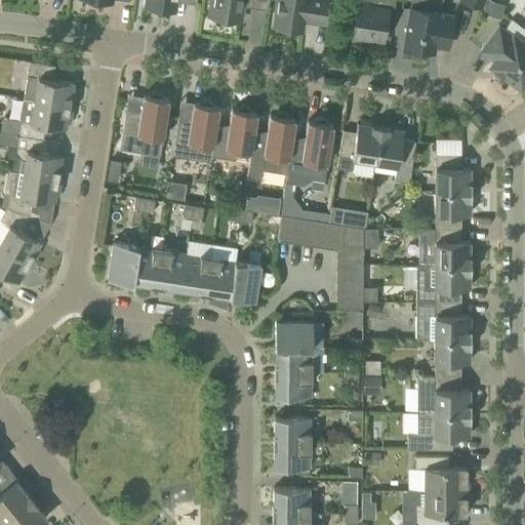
[(145,0),(144,5),(176,10),(177,0),(145,0)]
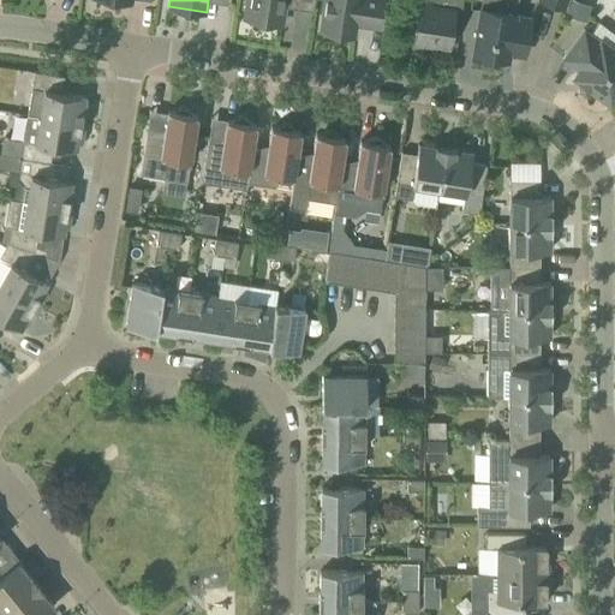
[(246,0),(245,18),(282,24),(286,0),(246,0)]
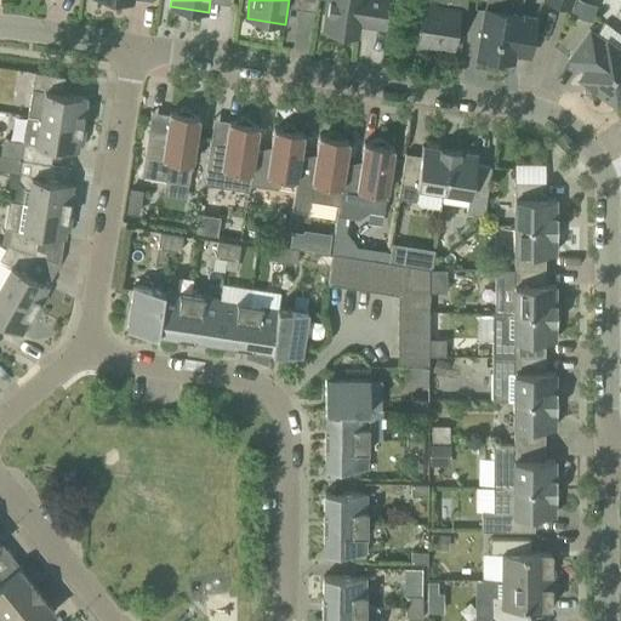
[(383,27),(387,0),(328,0),(324,30),(358,35),(360,17),(368,18),(366,24),(383,27)]
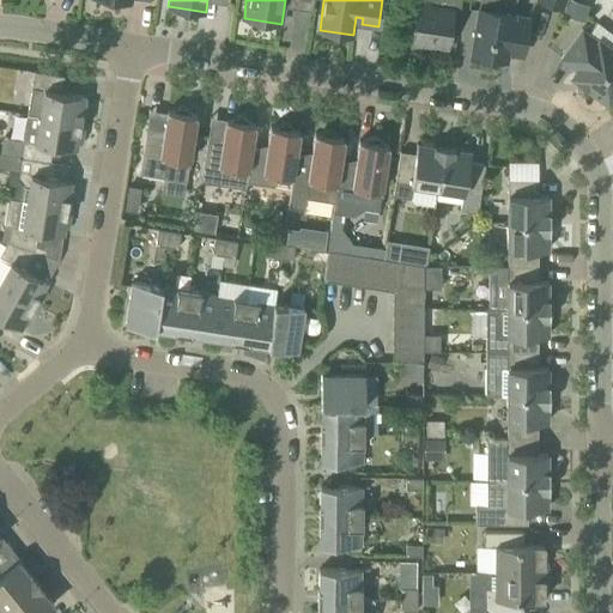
[(522,54),(528,17),(514,14),(515,0),(479,0),(471,53),(505,59),(507,52),(522,54)]
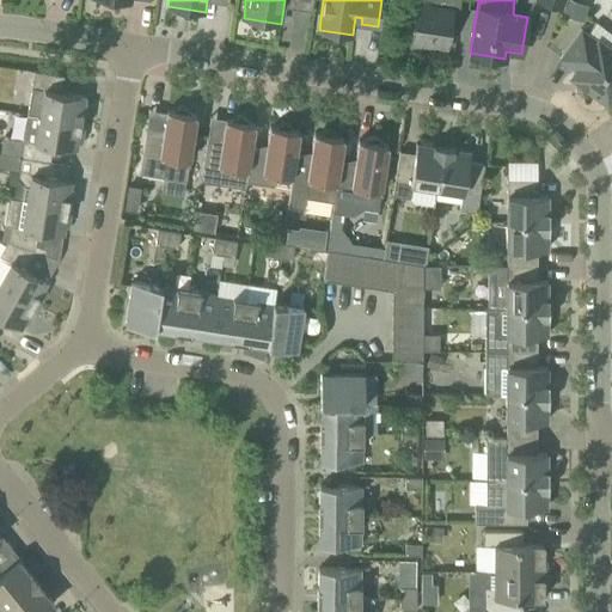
[(563,0),(562,6),(560,13),(583,22),(589,6),(571,0),(563,0)]
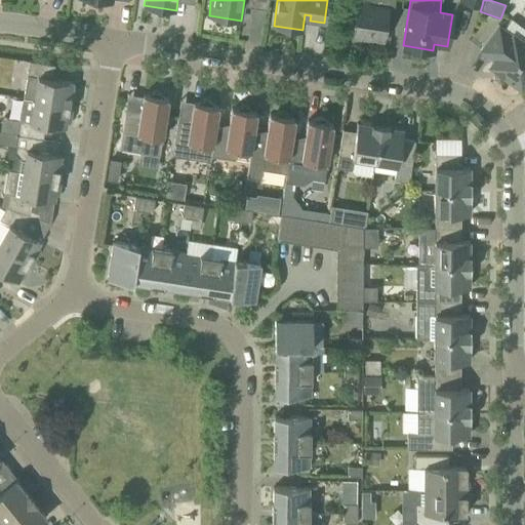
[(381,38),(387,6),(349,1),(347,15),(356,16),(353,38),(369,40),(369,37),(381,38)]
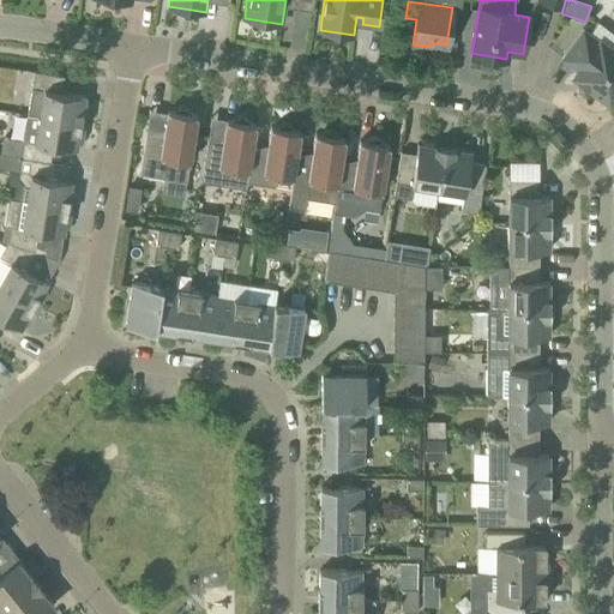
[(613,31),(600,22),(590,34),(583,28),(561,58),(577,68),(571,77),(577,80),(577,84),(583,89),(584,91),(590,90),(611,106),(613,98),(613,31)]
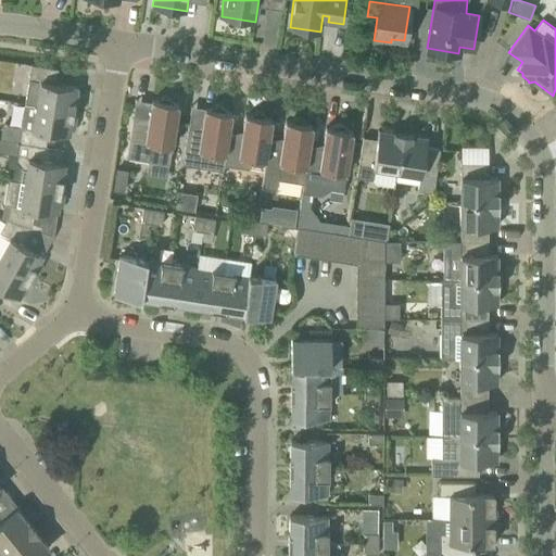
[(77,111),(79,93),(76,93),(77,87),(57,83),(59,68),(32,64),(25,103),(77,111)]
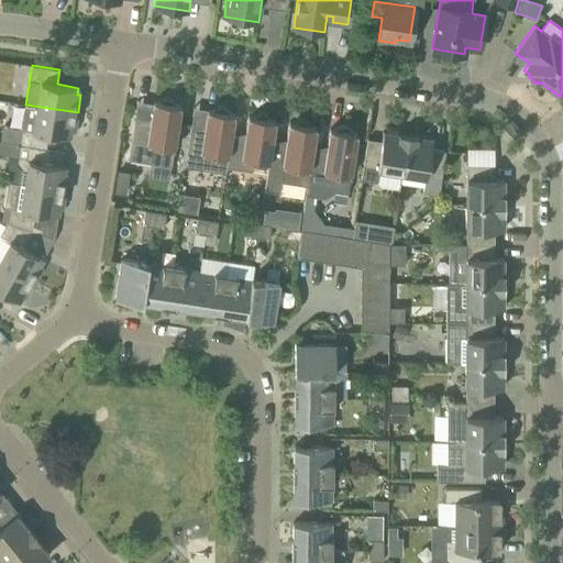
[(176,103),(172,99),(165,98),(159,101),(154,100),(151,122),(134,120),(129,159),(172,166),(175,142),(176,142),(179,139),(180,138),(181,132),(180,131),(177,125),(180,105),(176,103)]
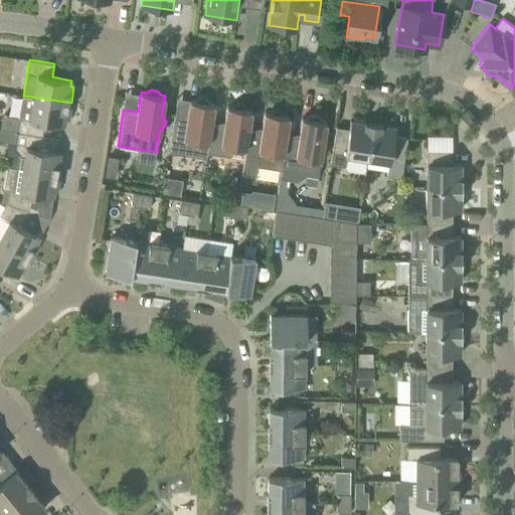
[(23,96),(20,117),(17,131),(42,135),(45,122),(64,125),(65,119),(68,119),(71,103),(23,96)]
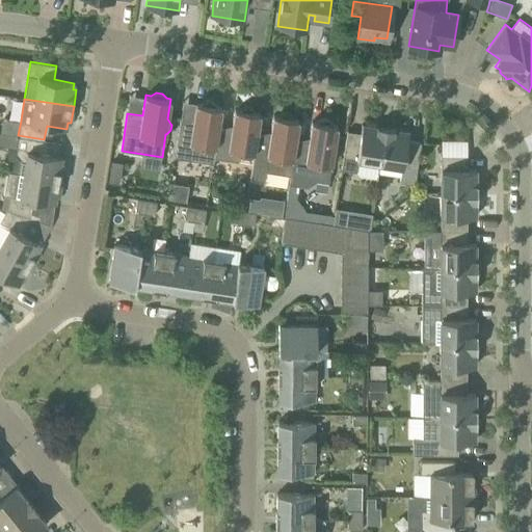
[(213,163),(214,157),(218,128),(221,107),(217,106),(213,101),(207,100),(202,104),(196,103),(193,124),(180,122),(175,157),(213,163)]
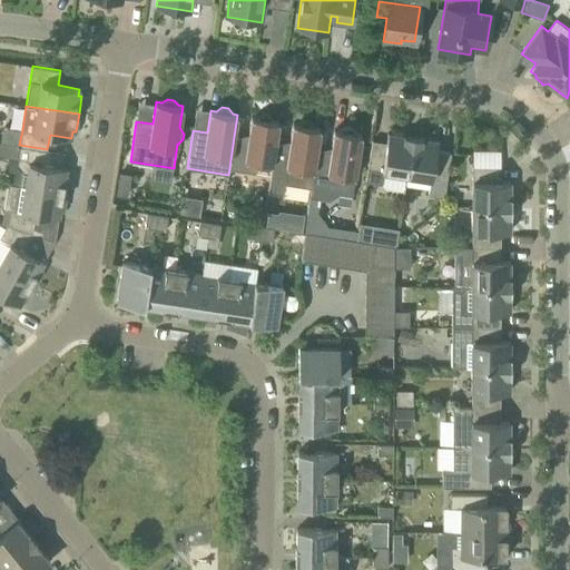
[(258,163),(272,165),(276,144),(279,121),(274,120),(269,115),(263,114),(257,118),(252,117),(248,139),(234,137),(229,168),(254,173),(257,170),(258,163)]
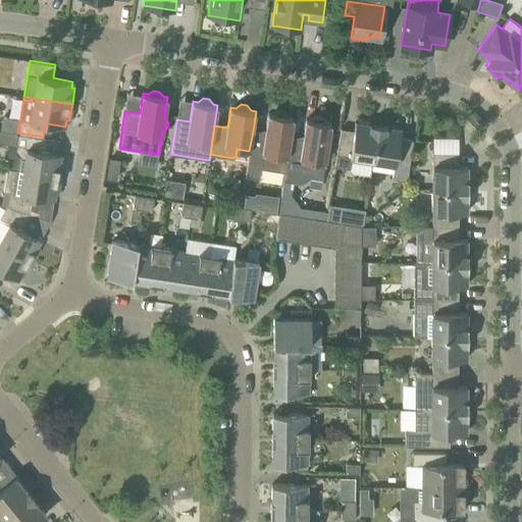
[(289,116),(284,111),(278,110),(273,113),(268,113),(265,134),(253,132),(249,151),(246,175),(257,177),(259,175),(260,168),(284,171),(291,138),(294,116),(289,116)]
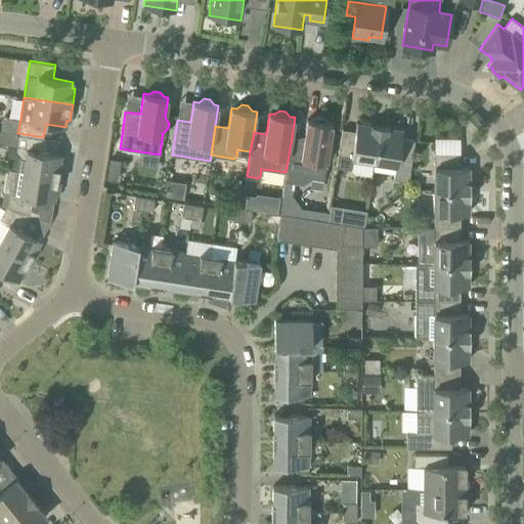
[(328,122),(323,118),(317,117),(312,120),(307,119),(304,140),(292,138),(286,172),(285,181),(303,183),(311,177),(324,179),(326,163),(333,123),(328,122)]
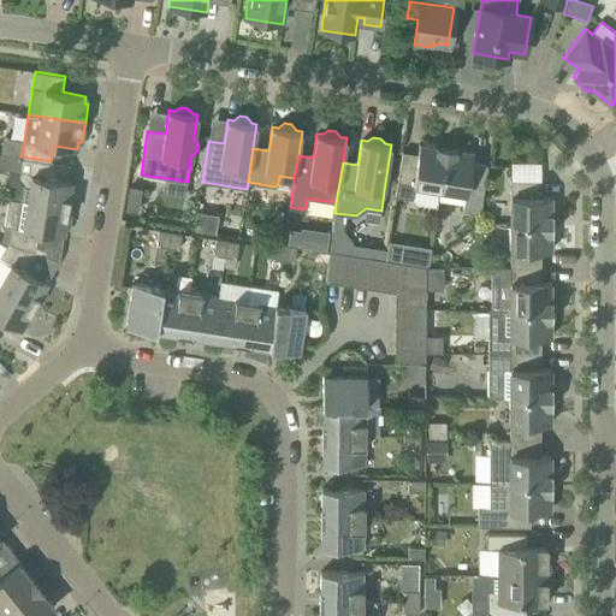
[(437,147),(419,144),(418,153),(402,150),(395,196),(413,199),(416,203),(438,207),(440,188),(446,148),(438,147),(438,146),(437,146),(437,147)]
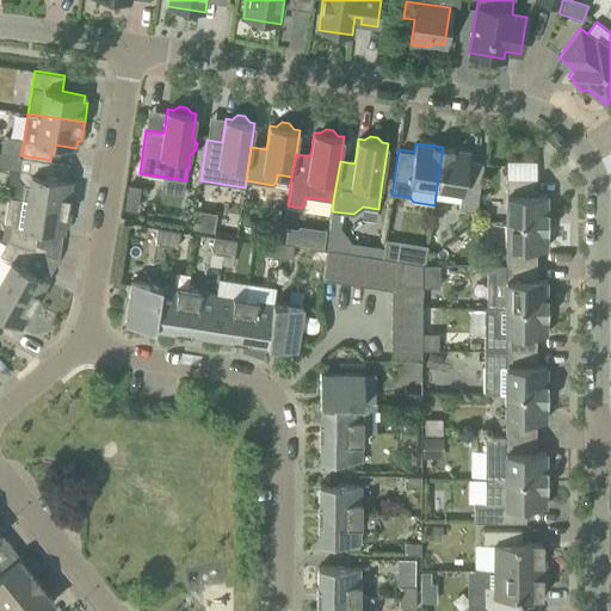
[(452,148),(454,147),(451,147),(451,148),(443,147),(437,186),(462,191),(458,208),(476,211),(483,164),(468,161),(469,152),(452,148)]
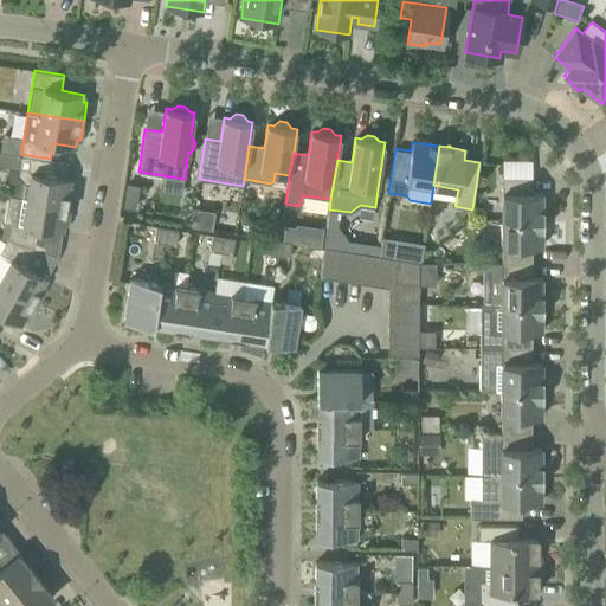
[(20,154),(18,174),(25,184),(28,184),(26,199),(70,205),(73,186),(70,186),(71,179),(47,175),(50,159),(20,154)]
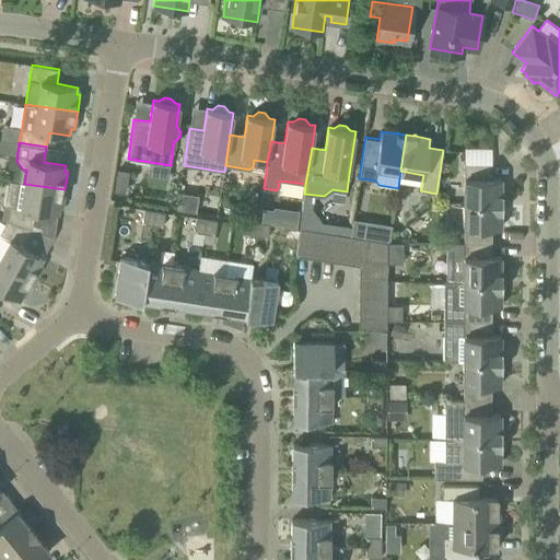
[(464,202),(501,203),(501,178),(492,178),(492,163),(464,163),(464,202)]
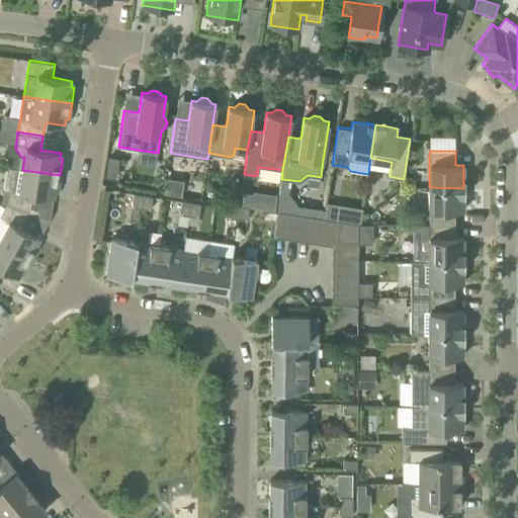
[(108,156),(105,176),(115,178),(118,157),(108,156)]
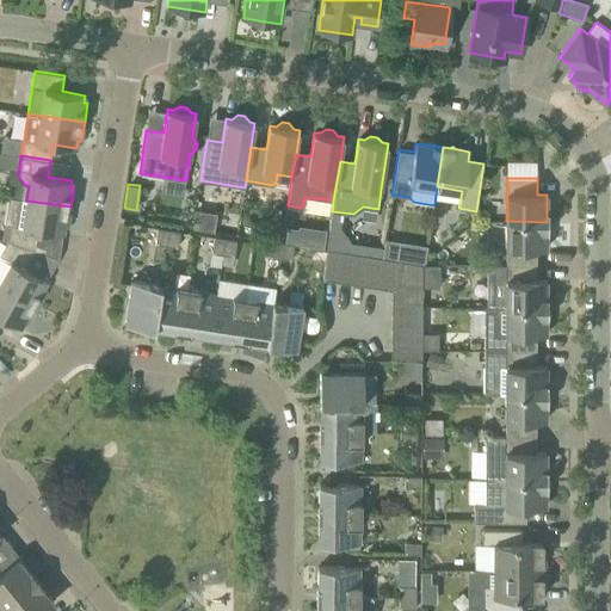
[(68,227),(71,207),(26,201),(8,197),(5,223),(10,224),(7,240),(36,251),(39,229),(63,233),(65,226),(68,227)]
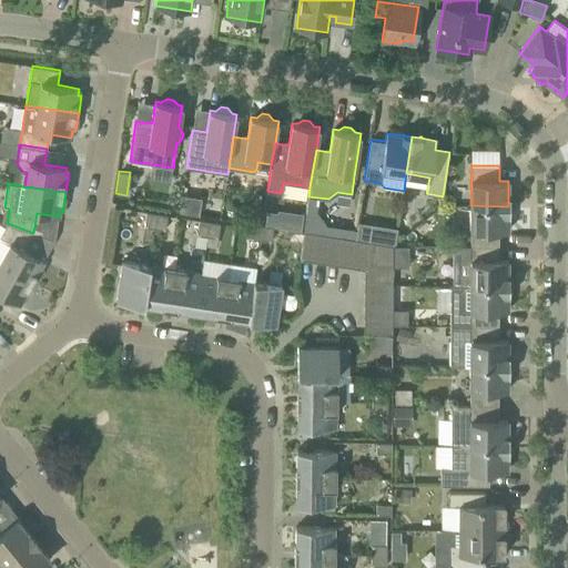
[(499,231),(508,231),(508,206),(470,205),(470,246),(499,246),(499,231)]
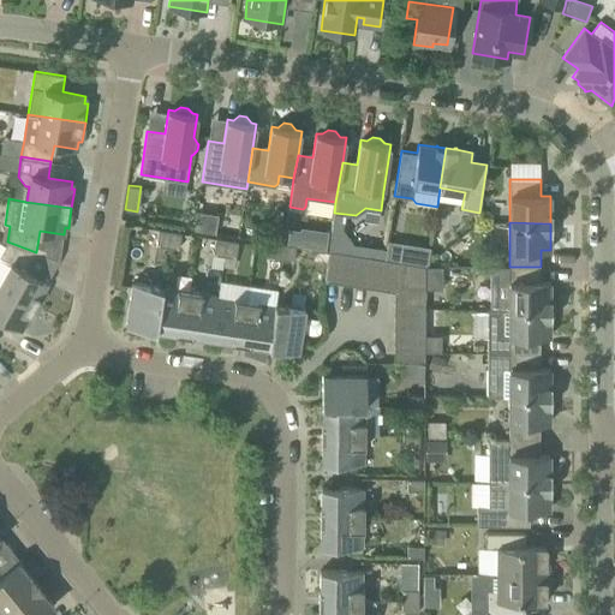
[(288,226),(286,243),(298,244),(300,227),(288,226)]
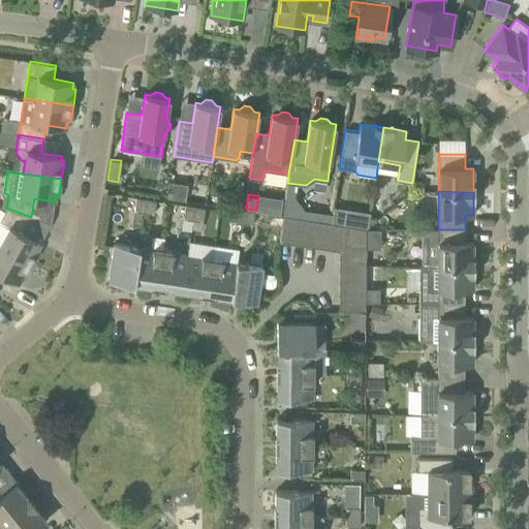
[(145,213),(147,198),(136,197),(134,211),(145,213)]
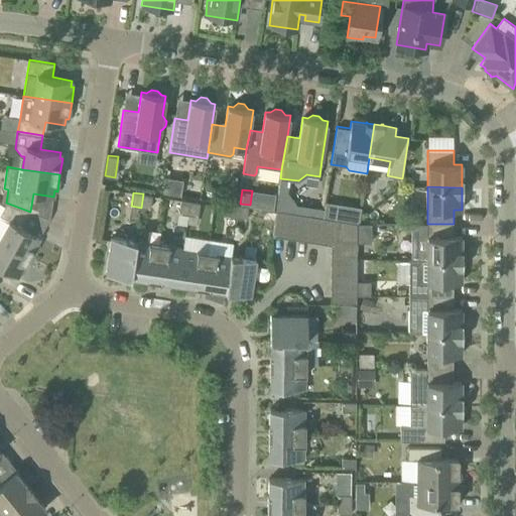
[(150,209),(152,196),(143,194),(141,208),(150,209)]
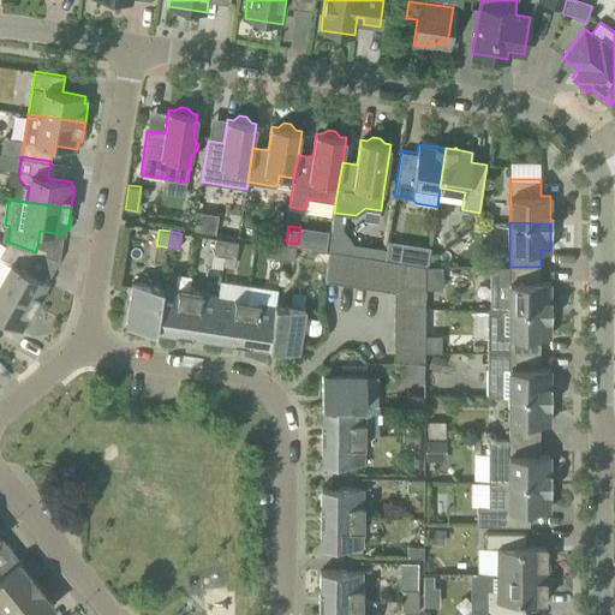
[(225,256),(227,240),(216,238),(214,255),(225,256)]
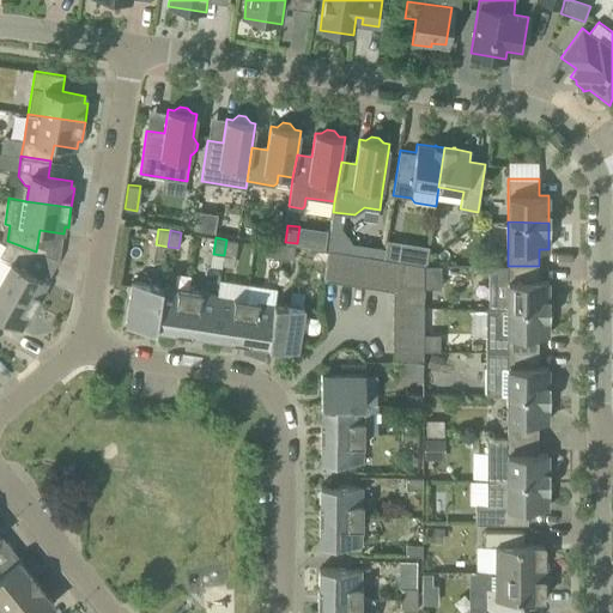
[(235,256),(237,241),(226,240),(224,255),(235,256)]
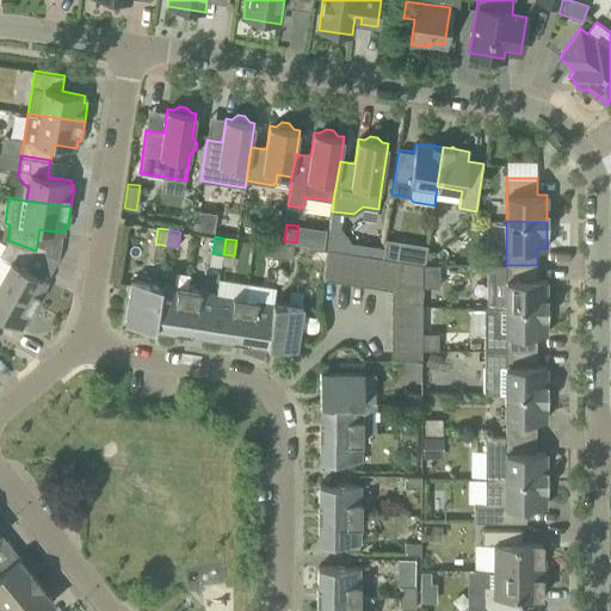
[(380,255),(382,241),(365,239),(363,253),(380,255)]
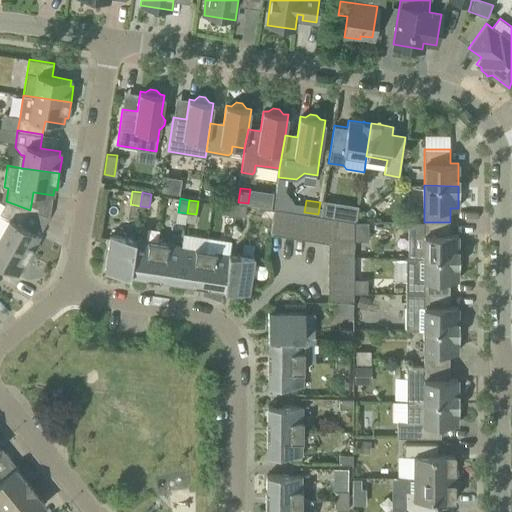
[(0,213),(8,218),(0,233),(0,239),(31,256),(39,242),(36,240),(39,235),(22,225),(30,210),(6,201),(0,213)]
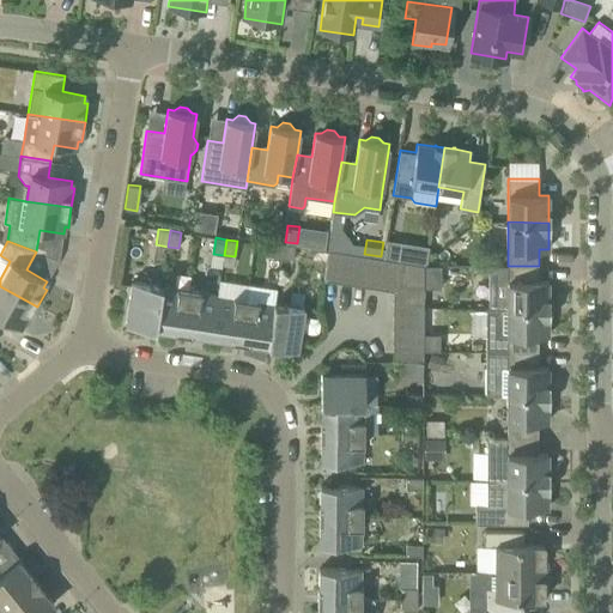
[(281,259),(284,243),(273,241),(269,258),(281,259)]
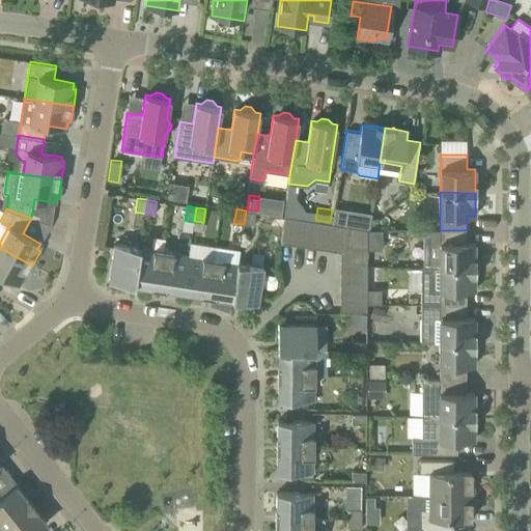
[(253,226),(255,212),(246,211),(244,224),(253,226)]
